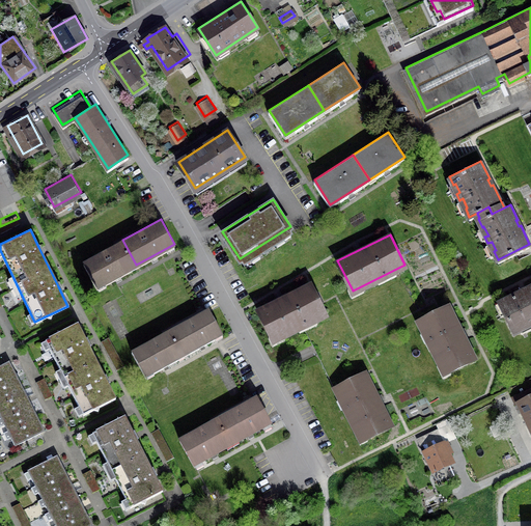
[(98,285),(136,265),(122,240),(84,261),(98,285)]
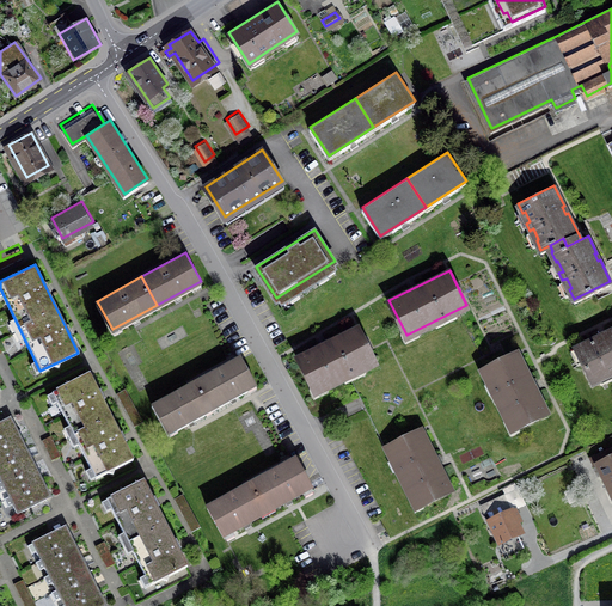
[(357,325),(298,355),(316,391),(375,360),(357,325)]
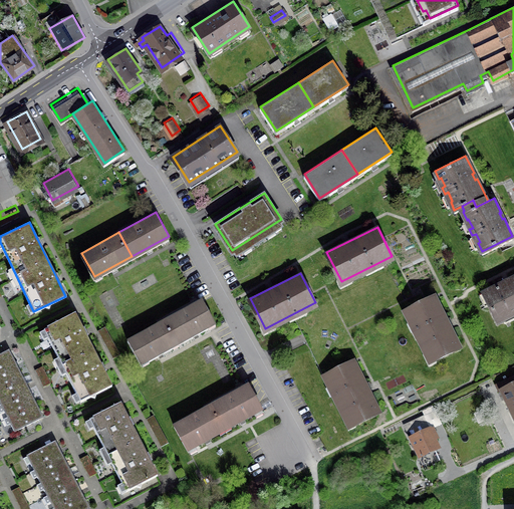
[(513,275),(485,289),(490,300),(488,301),(497,320),(505,316),(503,313),(513,308),(513,309),(513,275)]
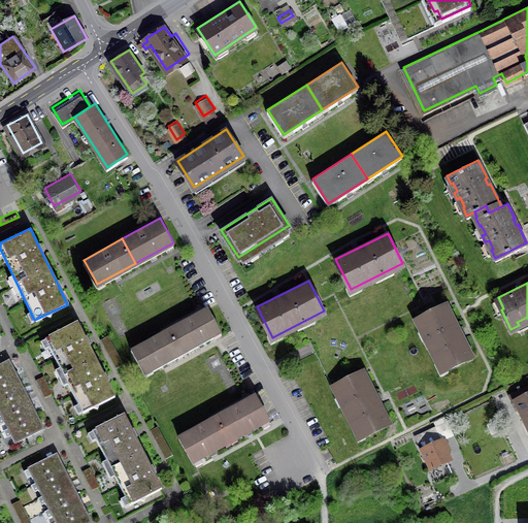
[(446,302),(416,317),(441,369),(472,354),(446,302)]
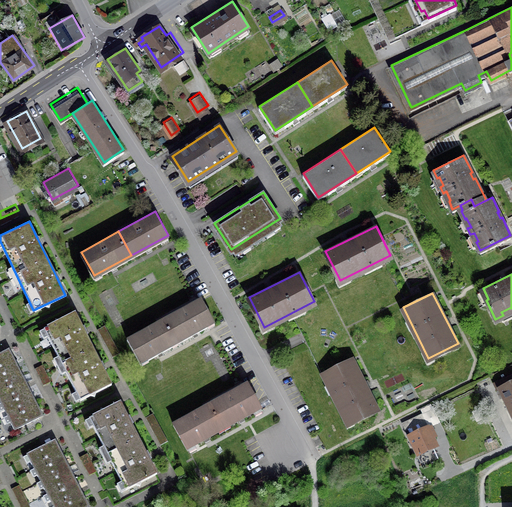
[(201,296),(164,316),(177,340),(214,320),(201,296)]
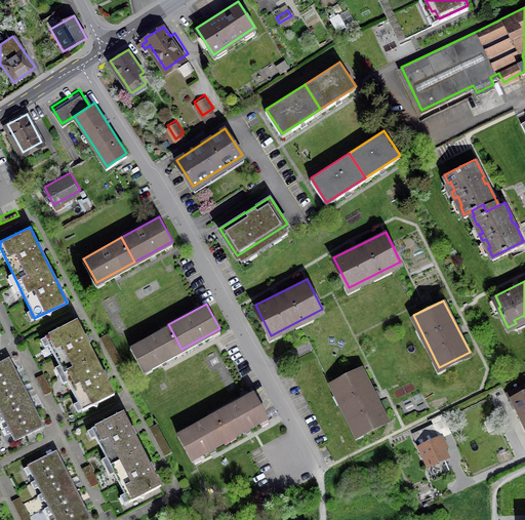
[(77,319),(45,334),(82,409),(114,393),(105,374),(86,337),(77,319)]
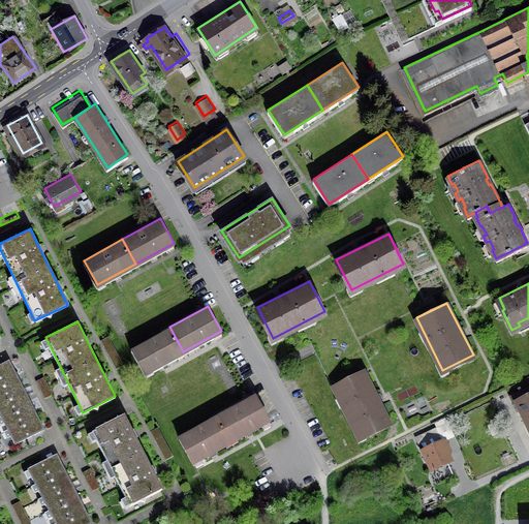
[(145,372),(183,351),(169,327),(131,347),(145,372)]
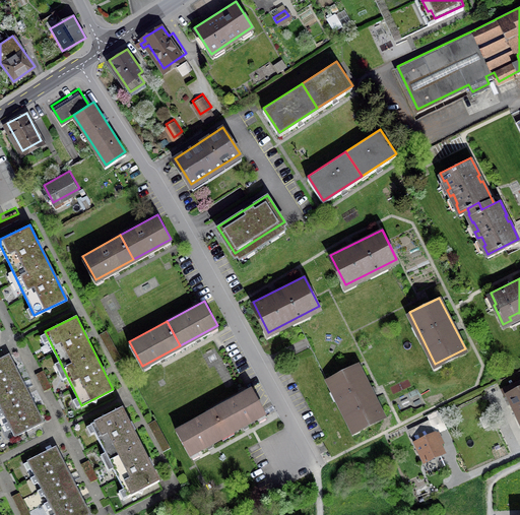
[(0,374),(16,366),(9,352),(0,357),(0,374)]
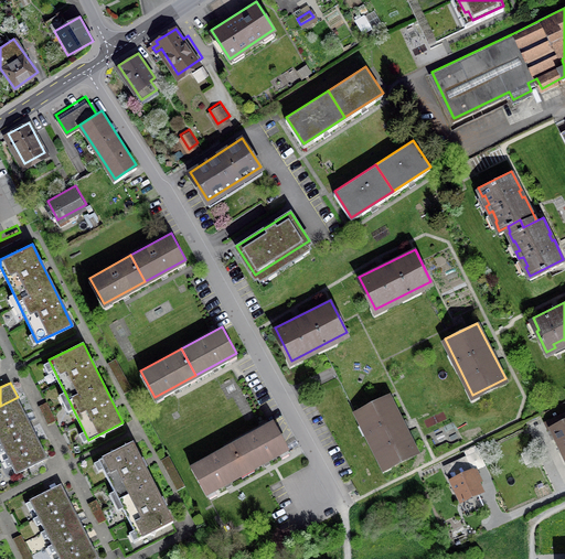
[(388,394),(356,409),(384,464),(416,449),(388,394)]
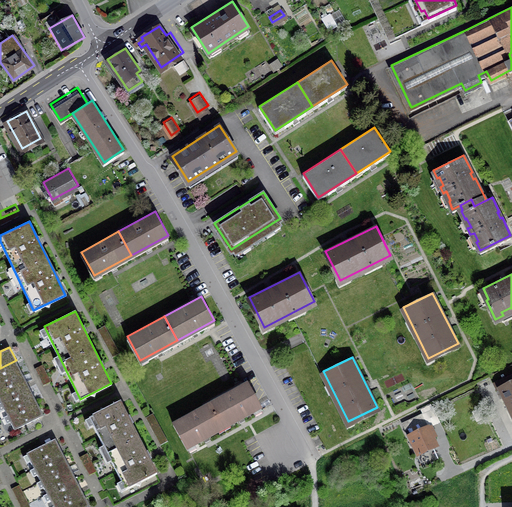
[(0,368),(0,383),(22,372),(16,360),(0,368)]
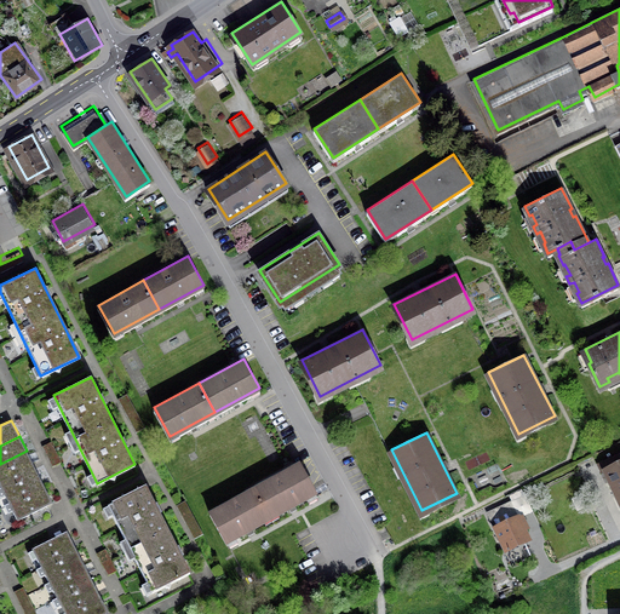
[(619,448),(597,459),(602,469),(619,459),(619,448)]
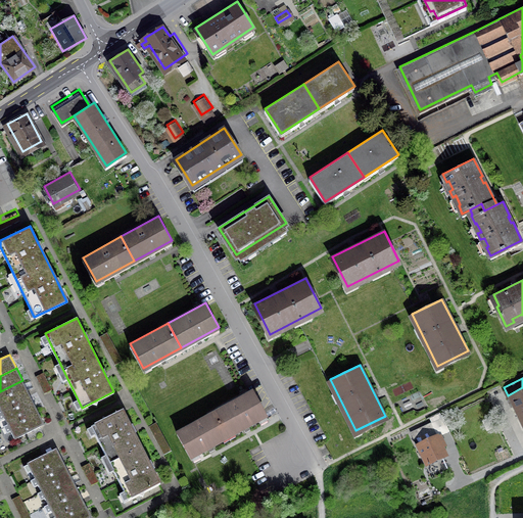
[(0,407),(1,409),(30,394),(22,380),(0,391),(0,407)]
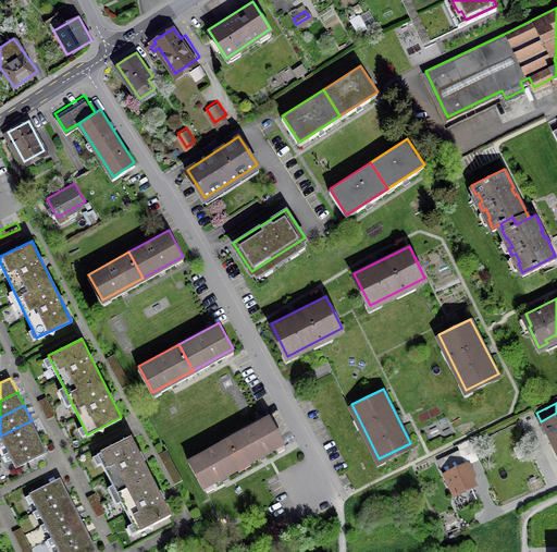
[(556,413),(541,421),(545,429),(546,428),(548,431),(551,430),(556,443),(556,413)]
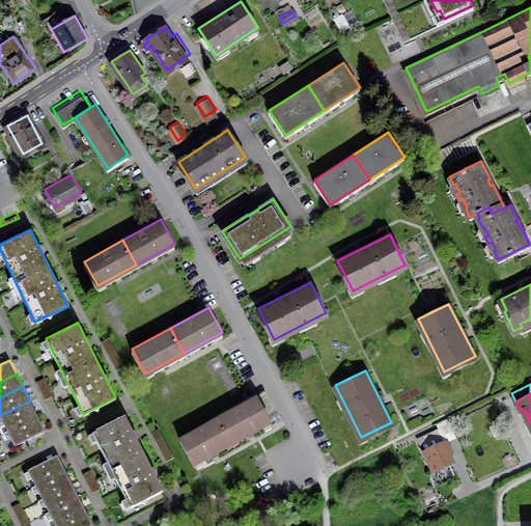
[(257,395),(219,416),(232,441),(271,419),(257,395)]
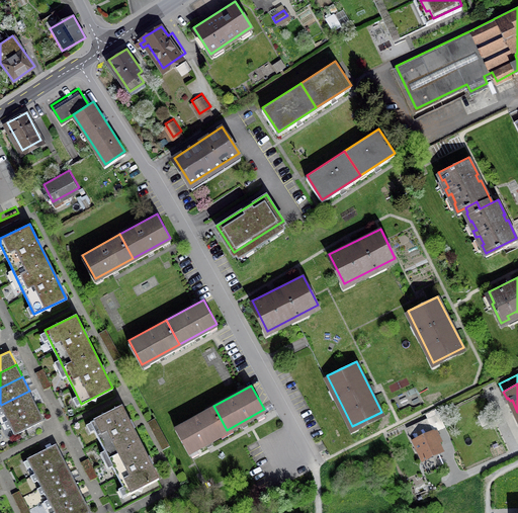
[(1,405),(8,418),(36,404),(29,391),(1,405)]
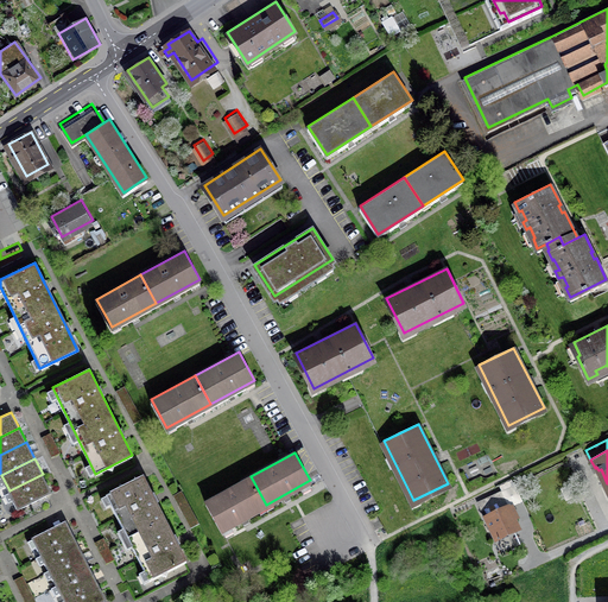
[(51,490),(43,474),(10,490),(18,508),(51,490)]
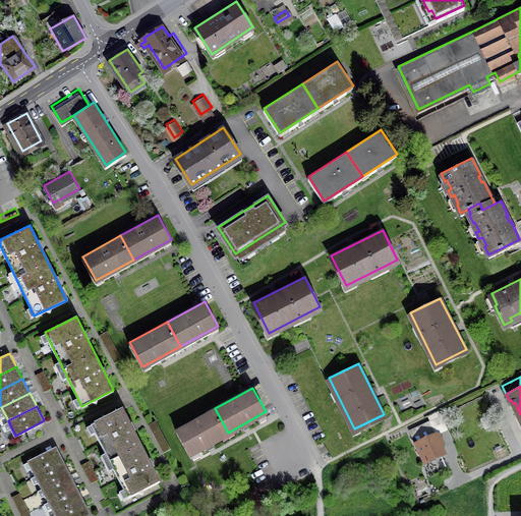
[(120,408),(90,424),(128,497),(159,480),(150,462),(129,425),(120,408)]
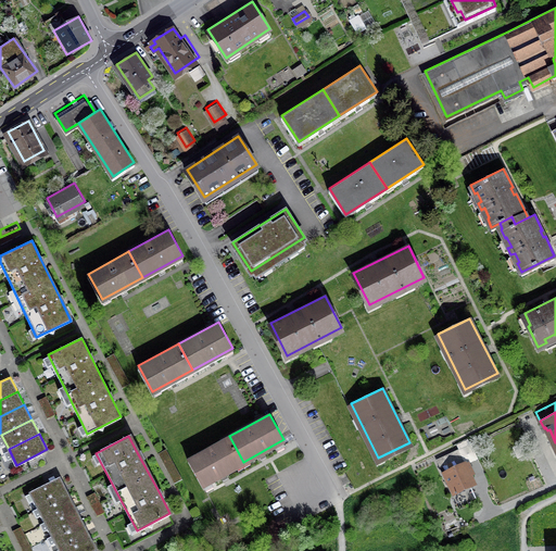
[(203,484),(243,462),(229,436),(189,458),(203,484)]
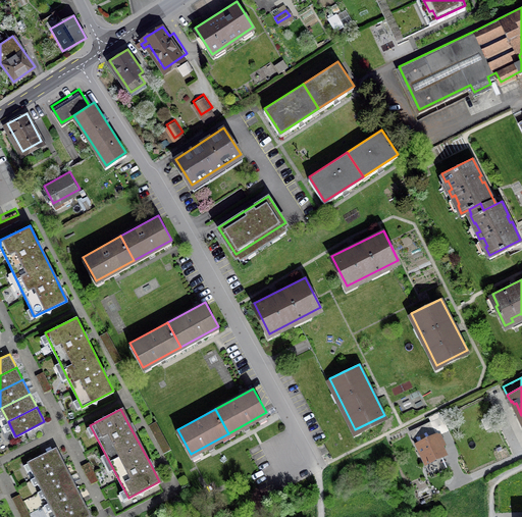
[(429,418),(412,426),(426,458),(445,450),(440,442),(445,440),(440,431),(436,433),(429,418)]
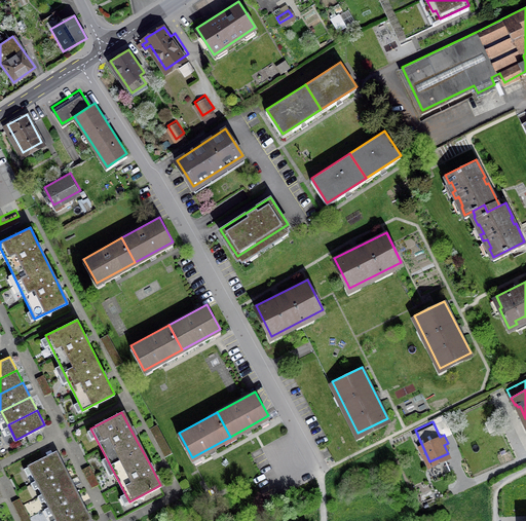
[(326,442),(321,445),(326,453),(331,451),(326,442)]
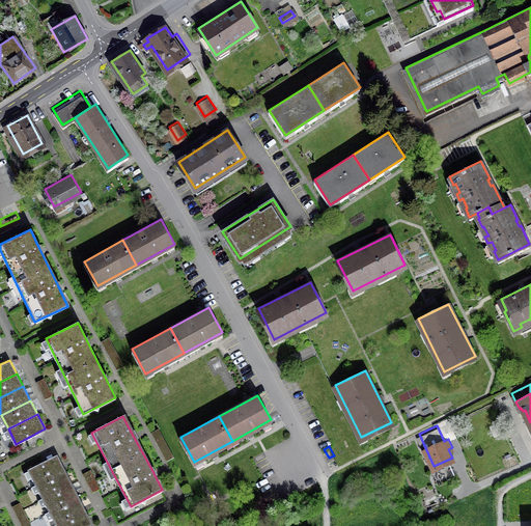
[(34,482),(63,468),(56,455),(28,471),(34,482)]
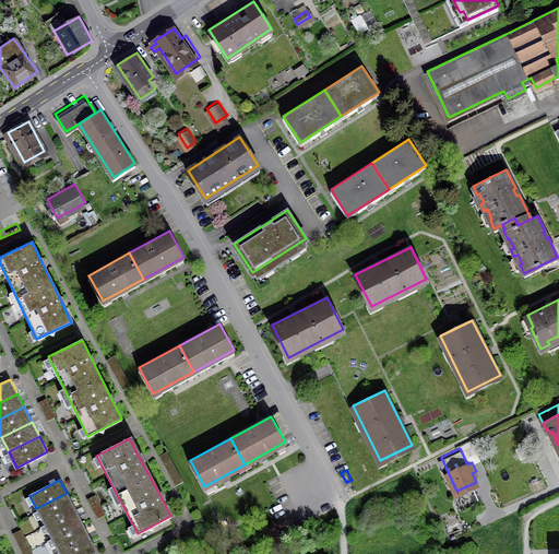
[(36,508),(43,521),(73,506),(67,493),(36,508)]
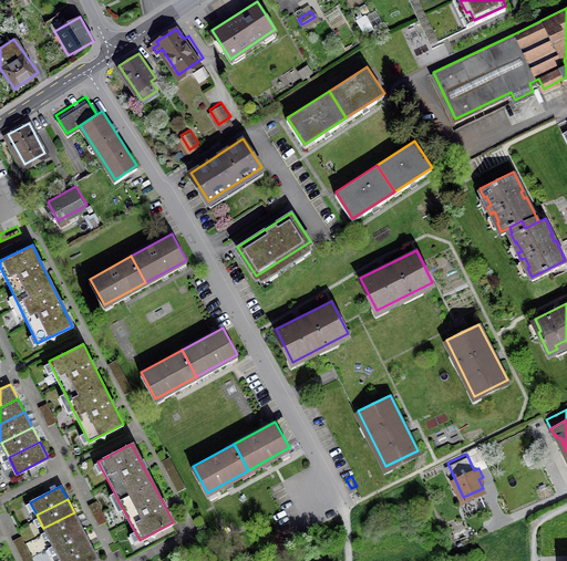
[(51,542),(82,527),(74,512),(43,528),(51,542)]
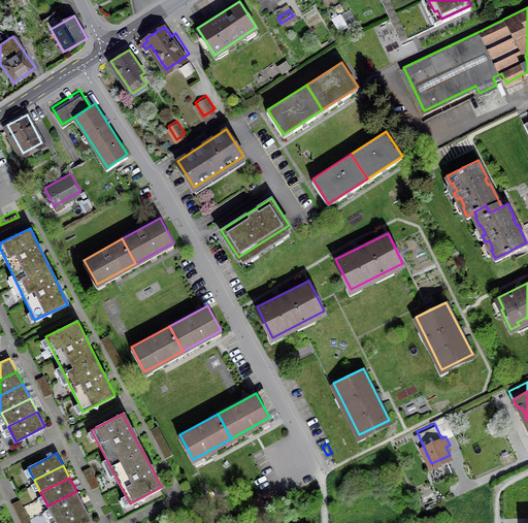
[(47,505),(55,520),(84,504),(76,491),(47,505)]
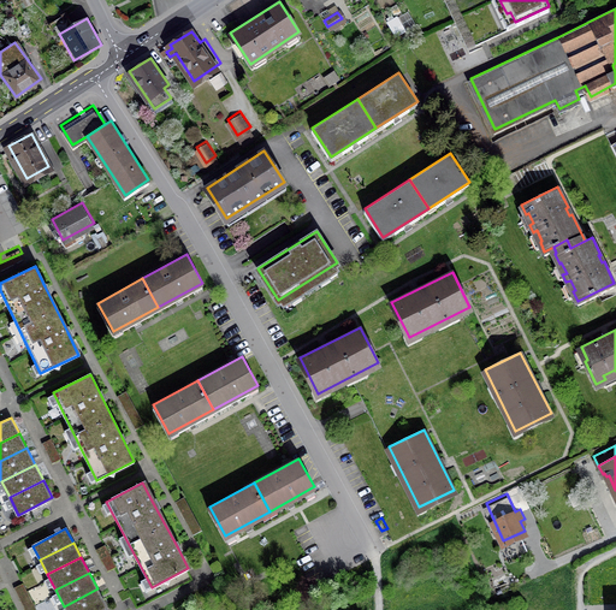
[(98,609),(106,606),(98,588),(64,606),(66,609),(98,609)]
